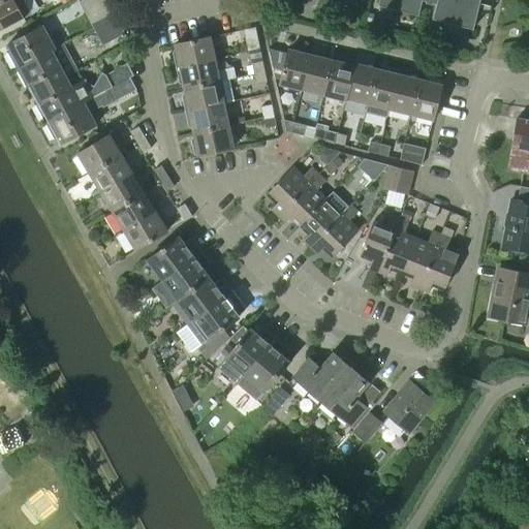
[(20,0),(7,0),(0,4),(0,31),(29,16),(20,0)]
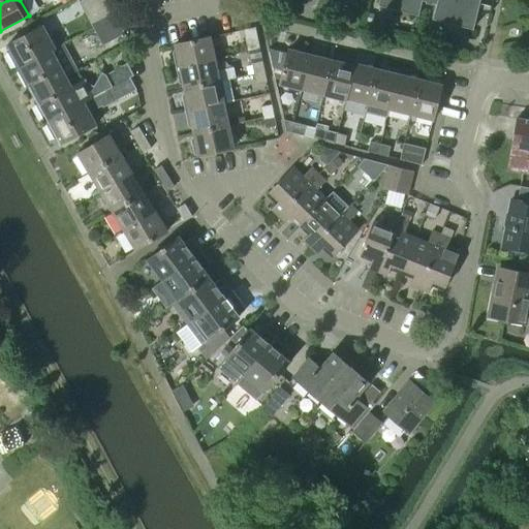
[(84,13),(106,0),(82,0),(78,2),(84,13)]
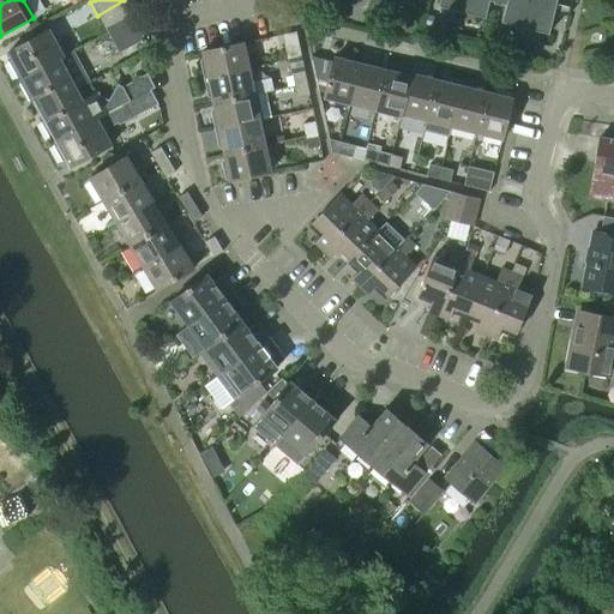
[(104,29),(131,14),(136,12),(130,0),(124,0),(97,16),(104,29)]
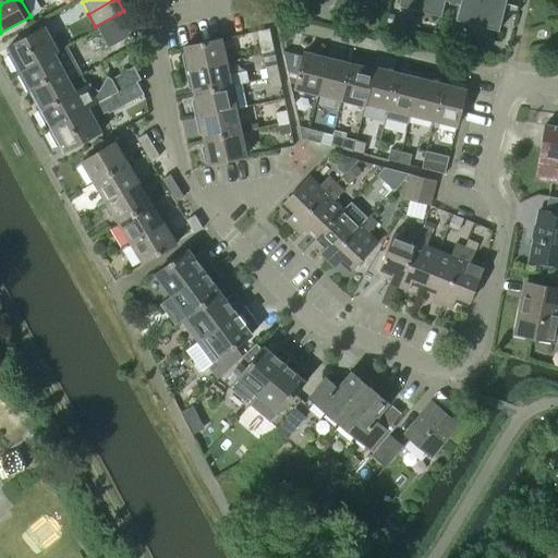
[(519,1),(517,0),(399,0),(398,7),(440,16),(444,1),(448,2),(448,3),(456,5),(456,4),(459,4),(456,21),(498,32),(502,15),(516,14),(519,1)]
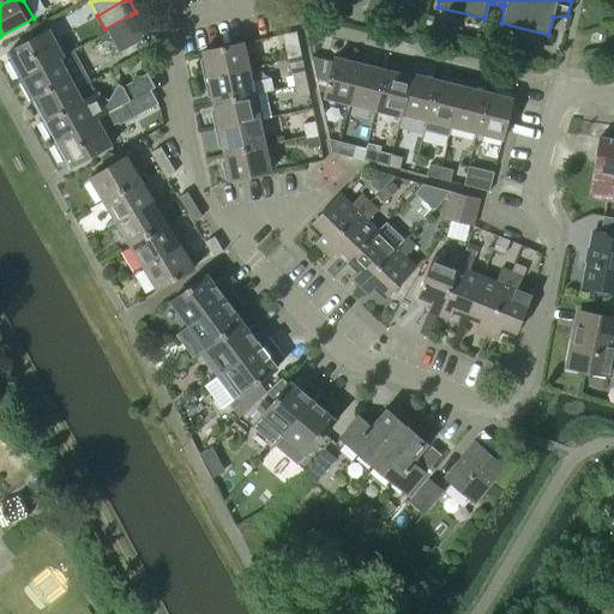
[(131,14),(104,29),(112,41),(137,26),(131,14)]
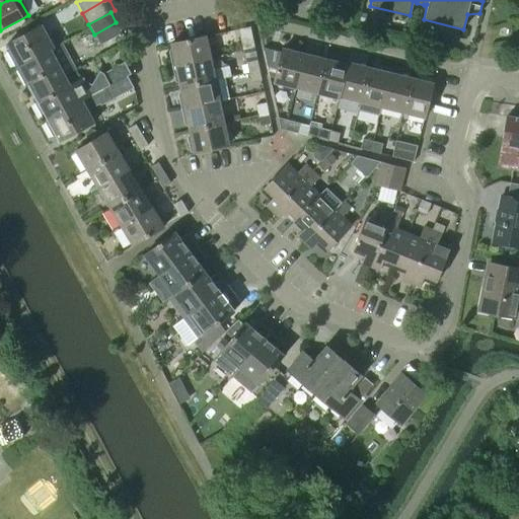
[(116,22),(94,34),(100,46),(122,33),(116,22)]
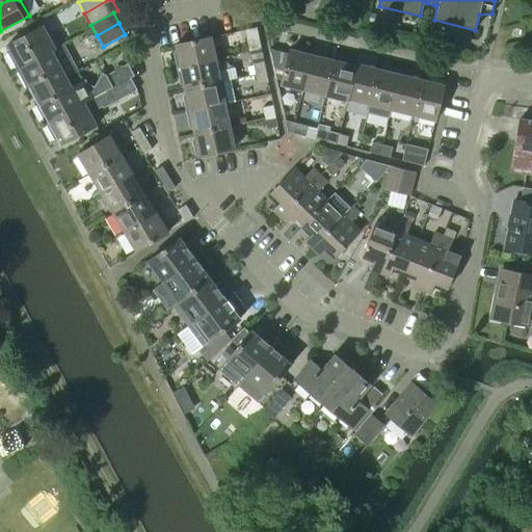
[(54,50),(54,49),(42,26),(6,46),(10,52),(6,54),(15,69),(51,50),(52,51),(54,50)]
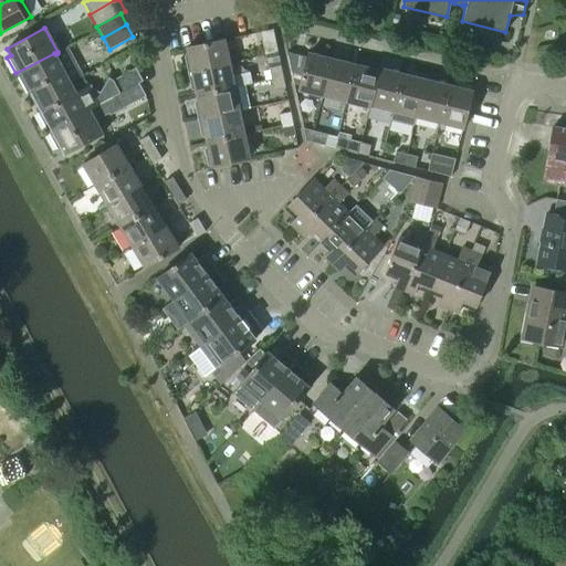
[(272,29),(259,32),(264,55),(278,52),(272,29)]
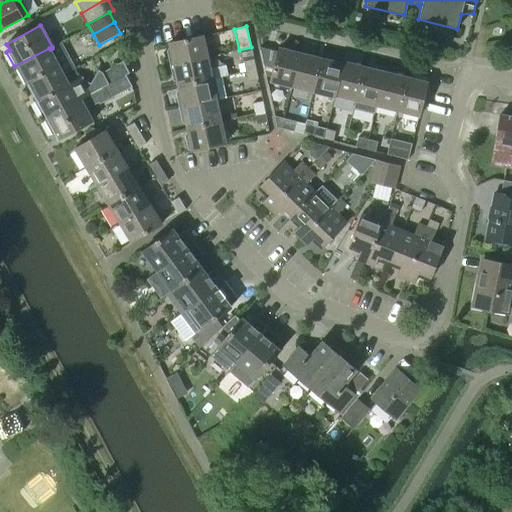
[(170,66),(207,58),(202,36),(168,44),(170,52),(167,56),(170,66)]
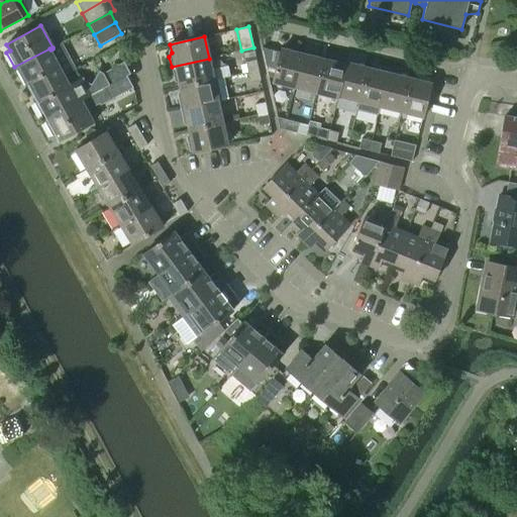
[(64,76),(75,70),(61,43),(53,47),(53,48),(50,49),(49,48),(14,67),(25,86),(27,84),(32,93),(64,76)]
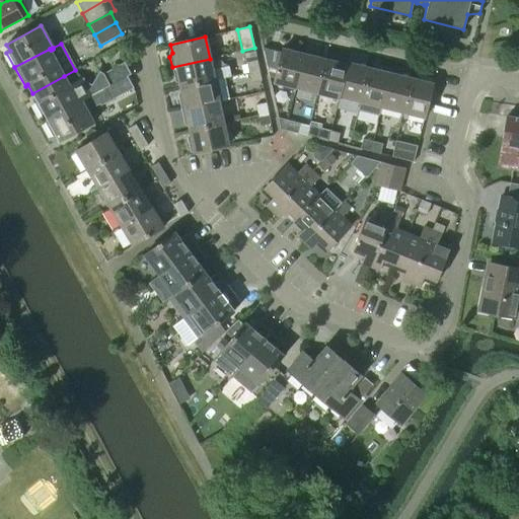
[(266,63),(278,66),(274,82),(294,88),(302,54),(282,49),(281,52),(263,47),(266,63)]
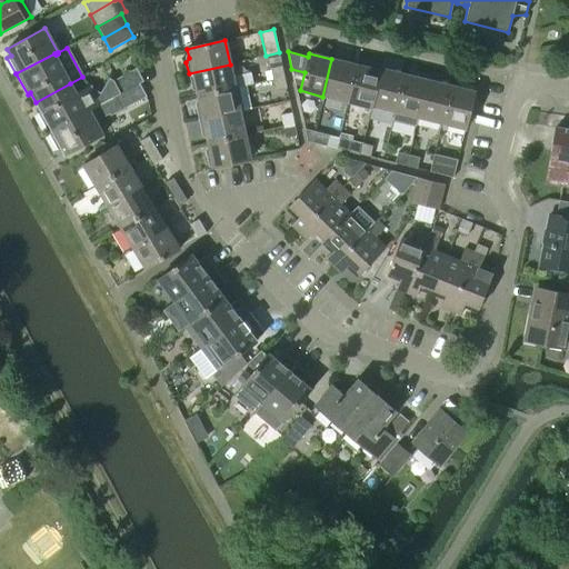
[(347,102),(356,65),(331,59),(322,97),(347,102)]
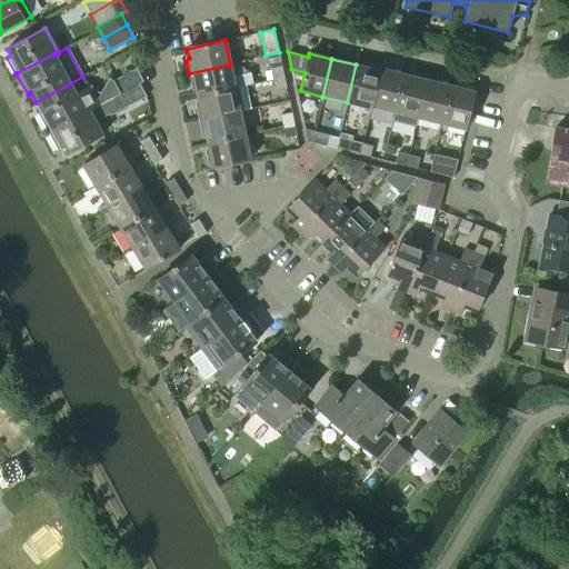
[(230,65),(189,73),(190,83),(196,87),(198,96),(236,88),(246,86),(252,85),(249,71),(232,75),(230,65)]
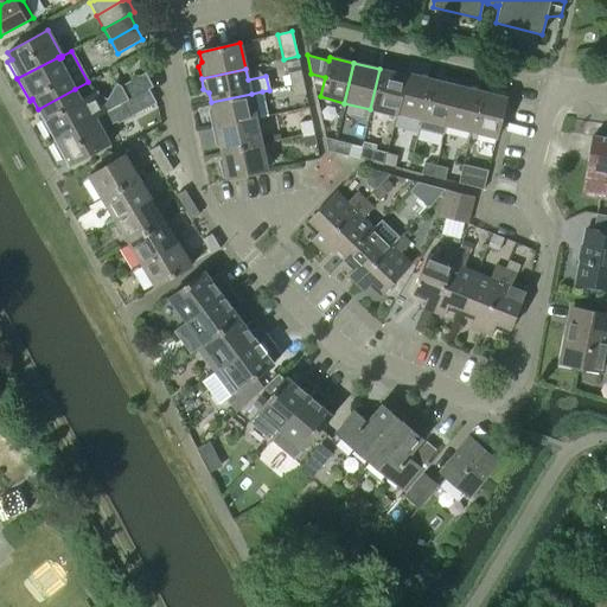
[(379,69),(370,109),(396,116),(397,114),(396,114),(406,75),(404,75),(379,69)]
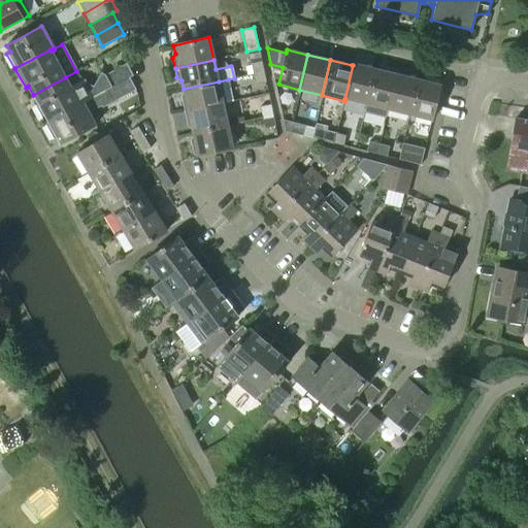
[(251,63),(253,74),(264,72),(261,61),(251,63)]
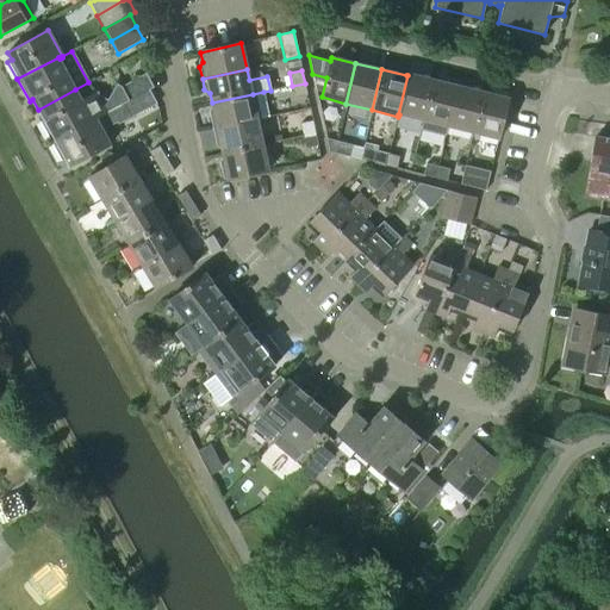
[(398,114),(399,114),(422,120),(431,79),(408,73),(406,75),(408,75),(398,114)]
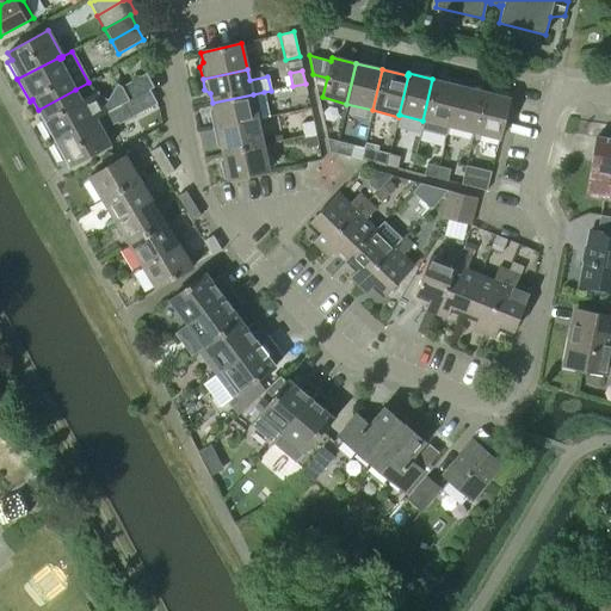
[(102,96),(99,97),(97,92),(81,100),(75,90),(38,110),(44,121),(41,123),(51,143),(93,121),(96,118),(124,104),(149,90),(154,88),(146,74),(122,87),(119,82),(110,99),(109,98),(107,97),(105,96),(104,96),(102,96)]
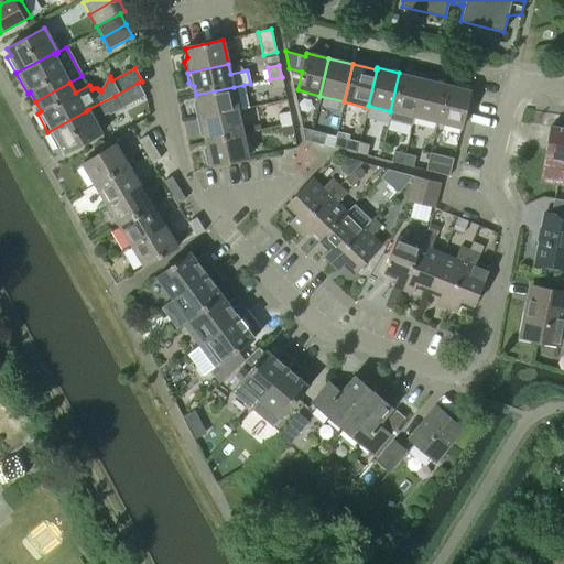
[(413,117),(423,79),(399,73),(390,111),(388,118),(411,125),(413,117)]
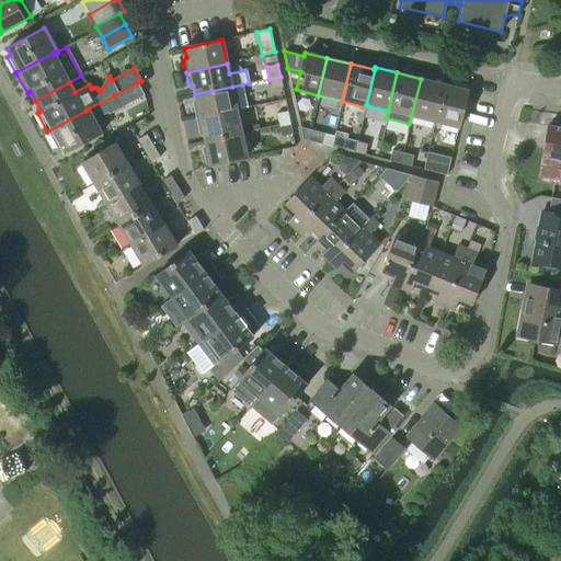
[(283,88),(281,77),(268,79),(271,90),(283,88)]
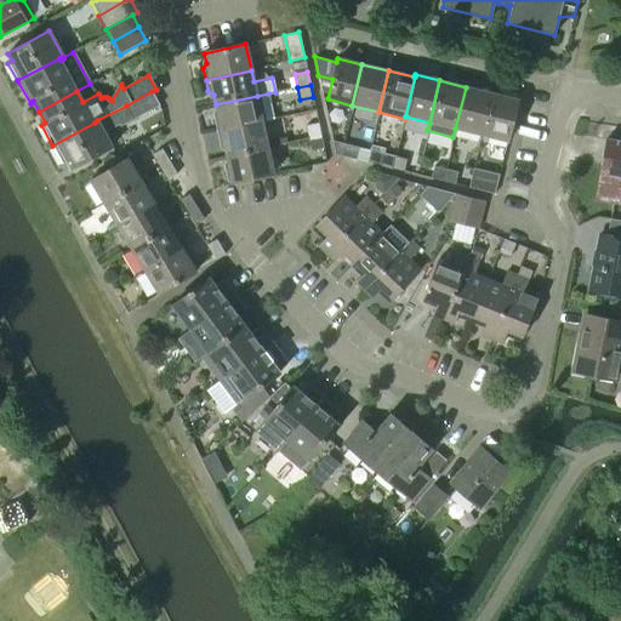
[(479,135),(490,93),(466,87),(455,129),(479,135)]
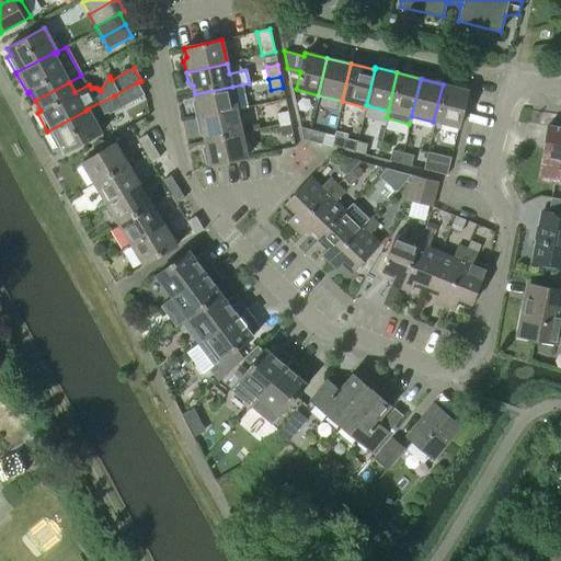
[(109,115),(121,109),(145,96),(137,82),(114,95),(88,109),(86,111),(47,132),(57,149),(60,147),(64,153),(101,134),(94,121),(107,113),(109,115)]
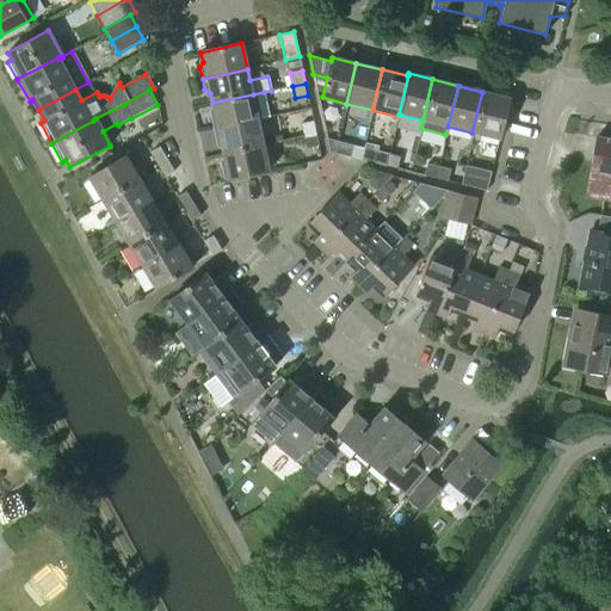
[(269,116),(264,92),(253,94),(213,103),(215,113),(211,118),(214,130),(258,121),(258,118),(269,116)]
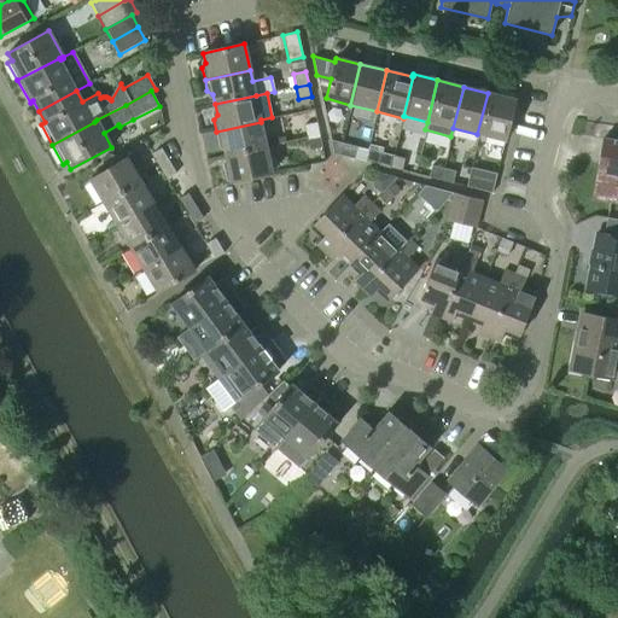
[(488,93),(477,134),(505,141),(516,99),(488,93)]
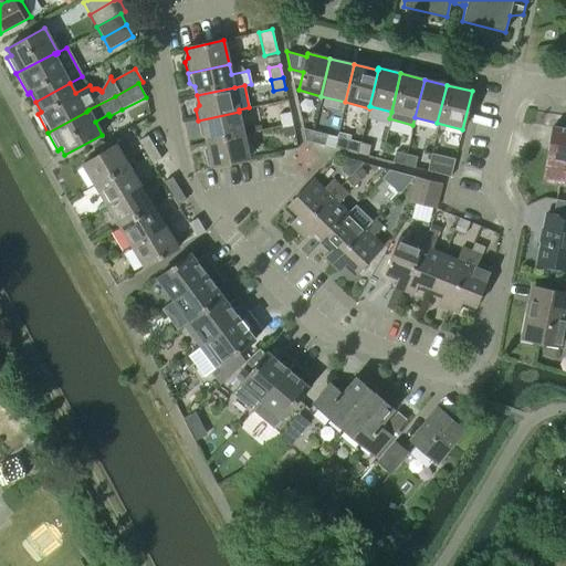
[(207,143),(244,134),(239,112),(198,121),(200,130),(205,134),(207,143)]
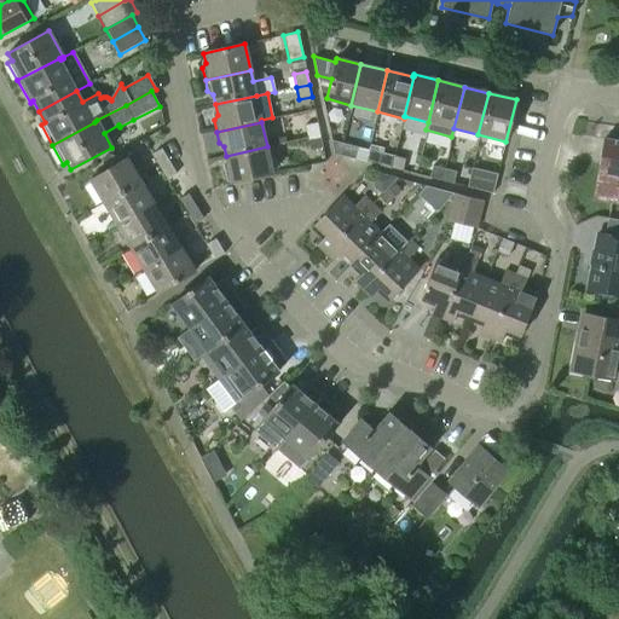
[(305,126),(307,138),(320,136),(318,122),(305,126)]
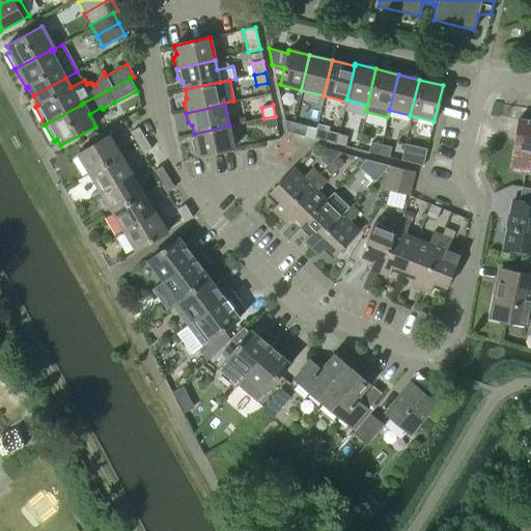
[(266,129),(277,127),(275,116),(263,118),(266,129)]
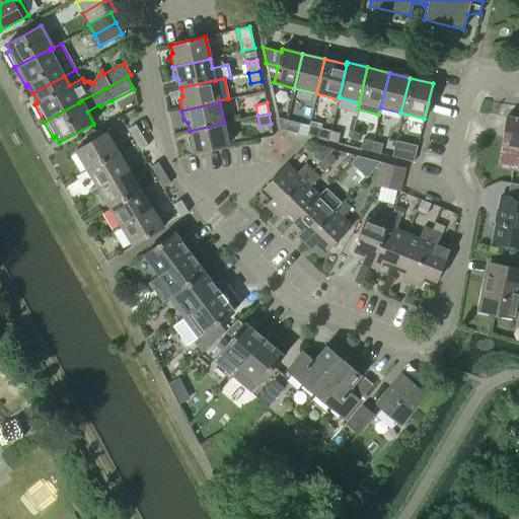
[(518,119),(506,117),(501,148),(502,148),(499,167),(518,170),(518,119)]
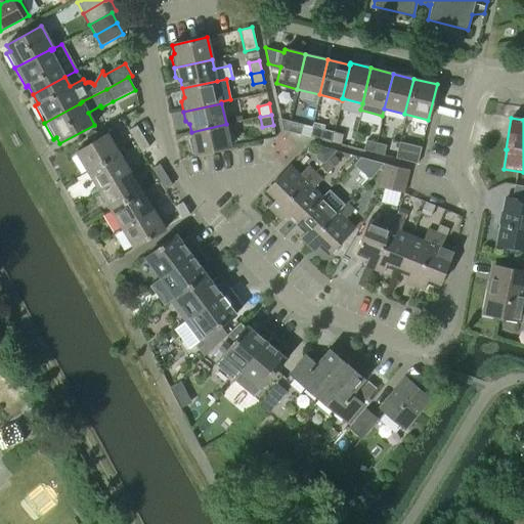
[(290,132),(292,122),(280,119),(284,130),(287,131),(290,132)]
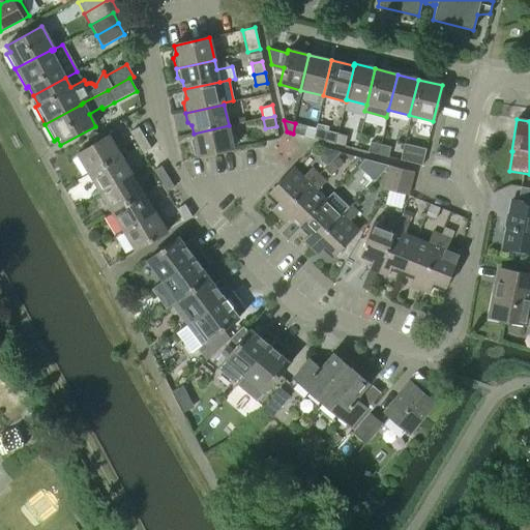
[(306,125),(295,123),(293,134),(303,136),(306,125)]
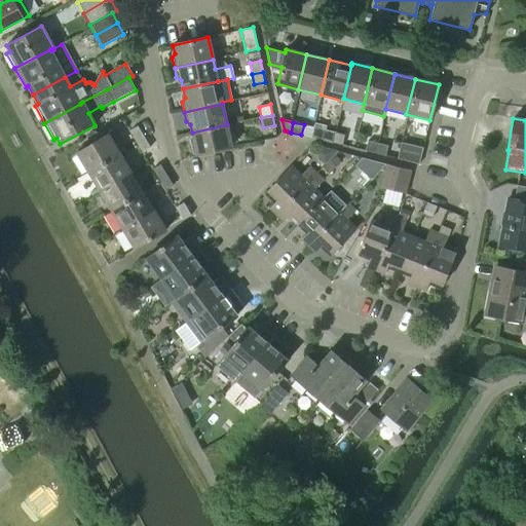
[(227,124),(192,133),(194,141),(191,145),(193,155),(232,147),(227,124)]
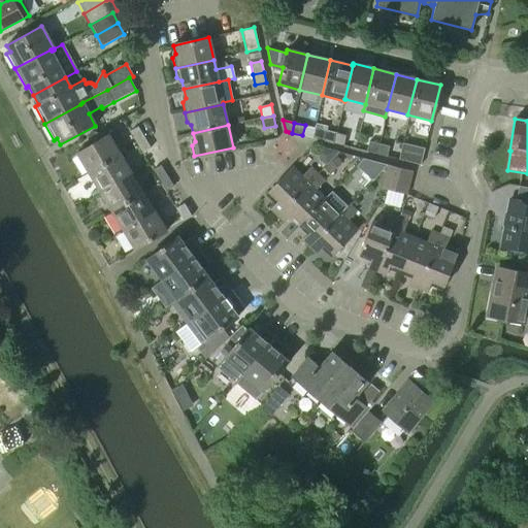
[(130,132),(136,143),(144,139),(137,127),(130,132)]
